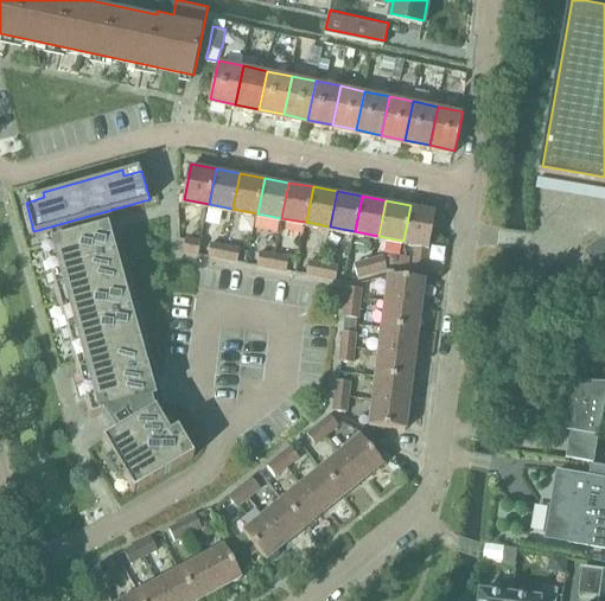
[(413,268),(427,270),(430,244),(435,210),(411,205),(403,241),(416,243),(413,268)]
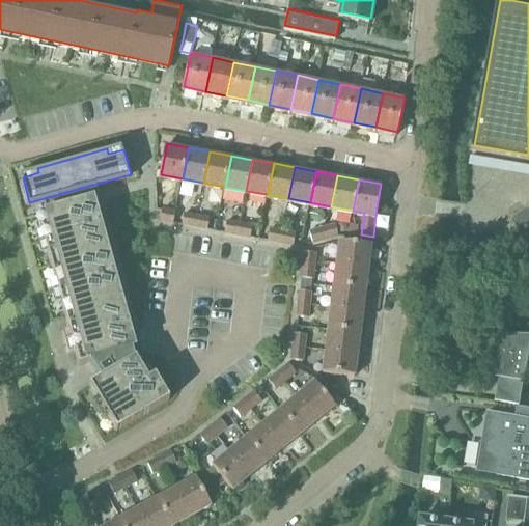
[(80,361),(136,345),(94,195),(38,211),(80,361)]
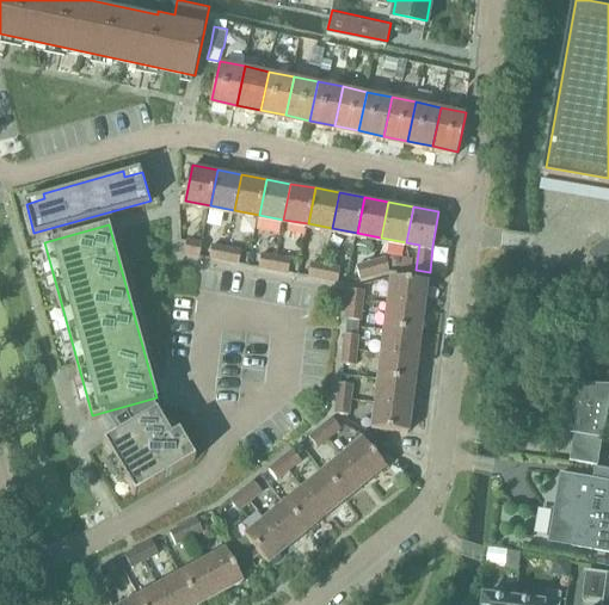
[(188,239),(185,251),(201,254),(203,241),(188,239)]
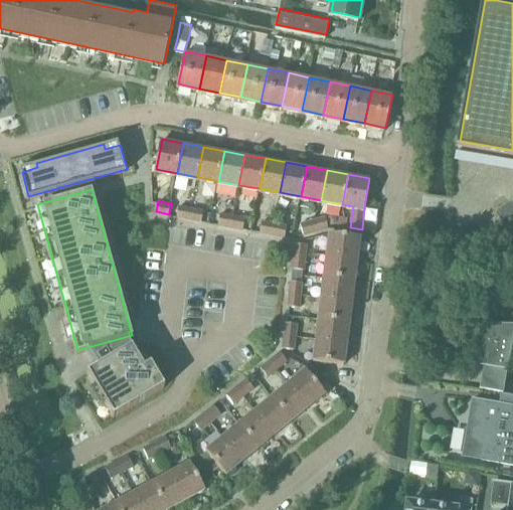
[(180,204),(177,217),(188,219),(191,206),(180,204)]
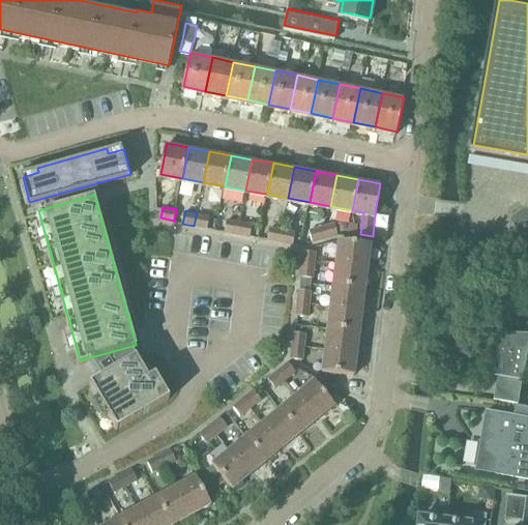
[(206,228),(208,215),(197,212),(194,226),(206,228)]
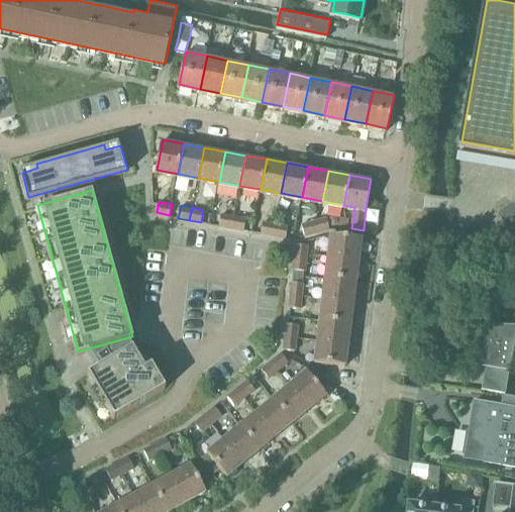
[(222,213),(219,226),(231,228),(233,216),(222,213)]
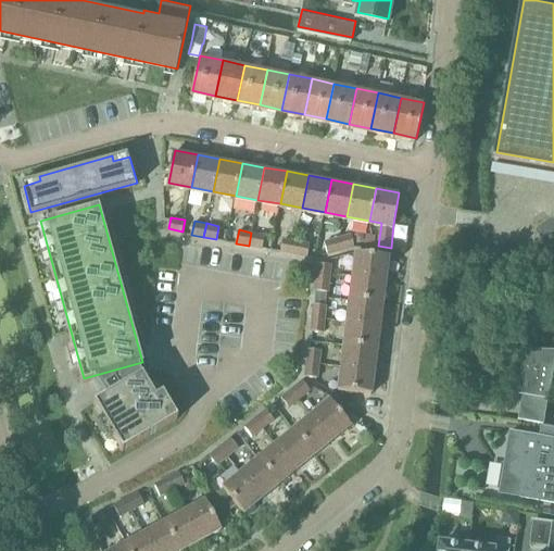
[(261,249),(264,235),(251,233),(249,246),(261,249)]
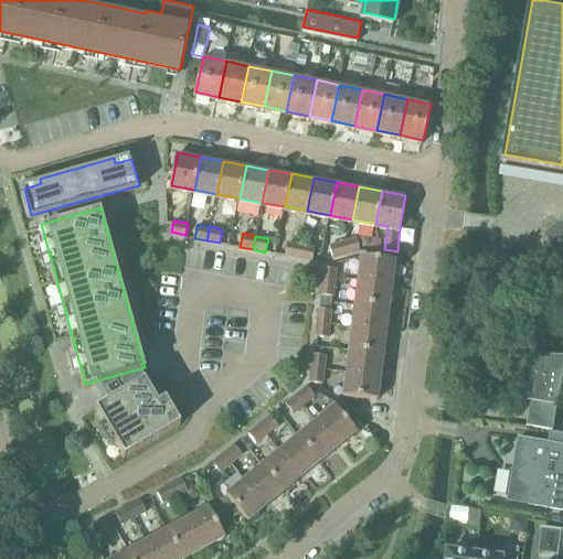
[(361,250),(357,236),(344,239),(348,254),(361,250)]
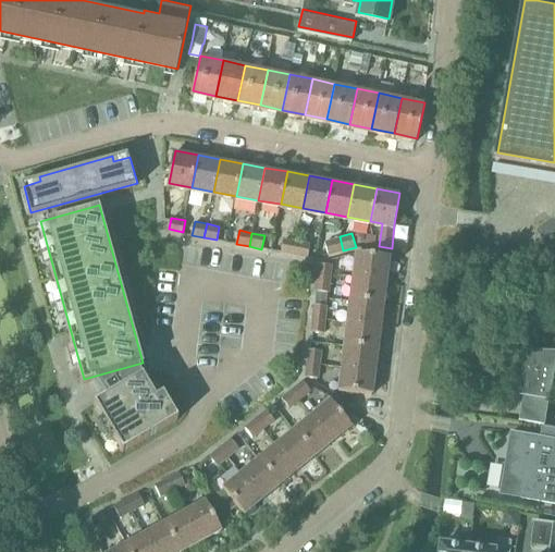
[(327,240),(331,255),(343,250),(340,236),(327,240)]
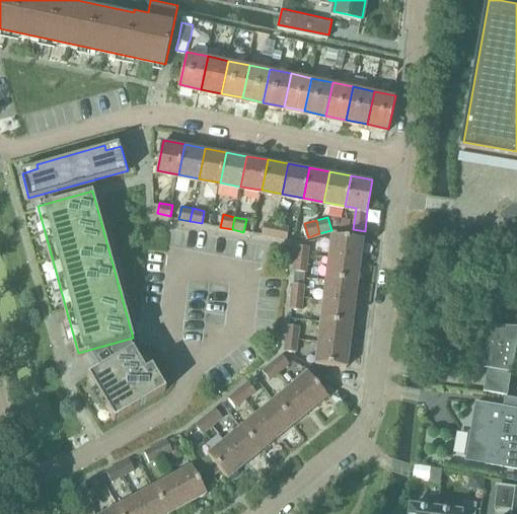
[(265,223),(263,235),(274,237),(277,225),(265,223)]
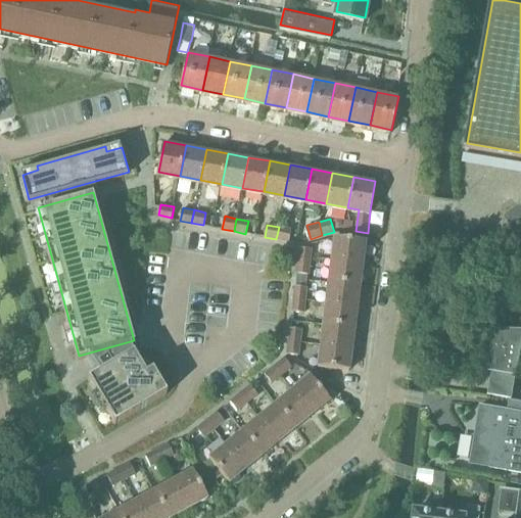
[(287,242),(290,229),(279,227),(276,239),(287,242)]
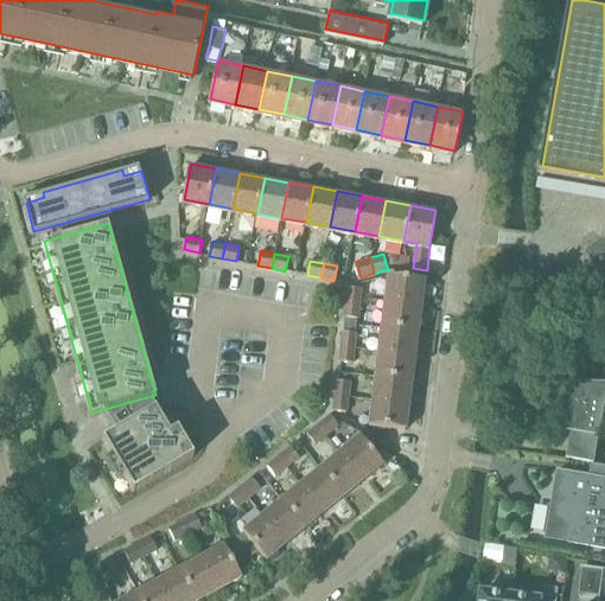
[(386,298),(422,302),(425,276),(388,273),(386,298)]
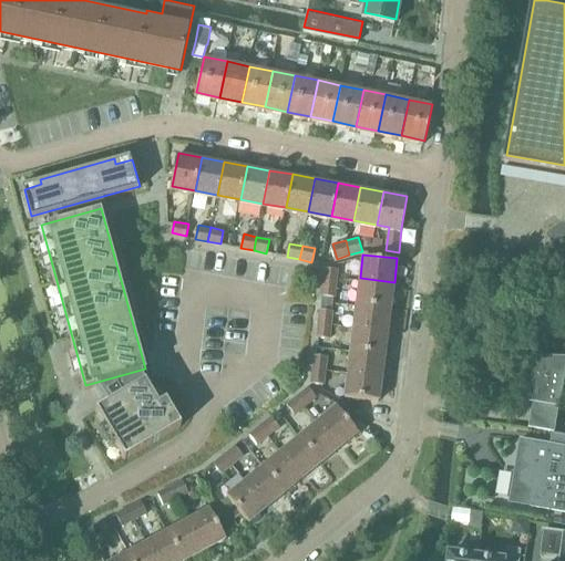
[(338,268),(325,267),(324,280),(337,281),(338,268)]
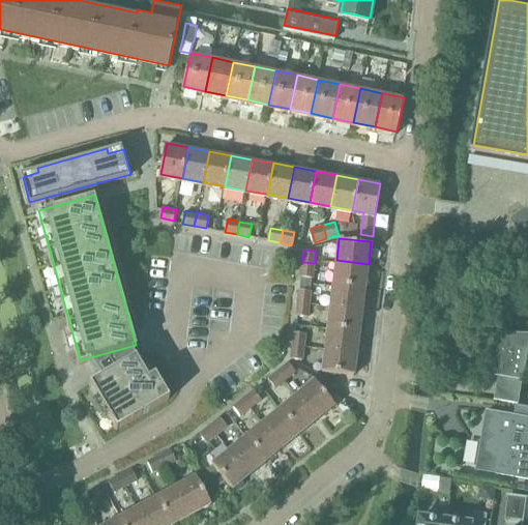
[(333,282),(365,286),(369,264),(336,260),(333,282)]
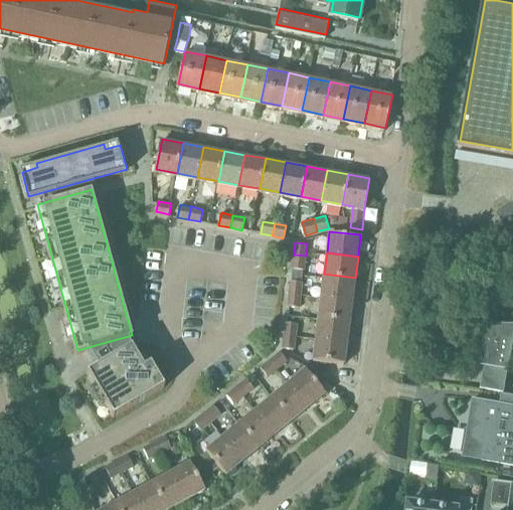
[(293,267),(306,268),(306,256),(294,255),(293,267)]
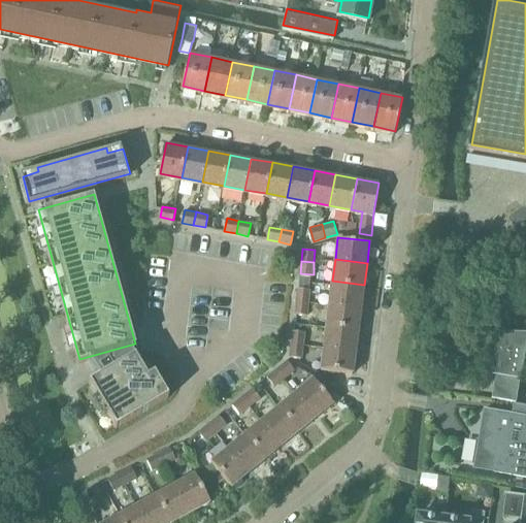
[(330,302),(362,306),(364,285),(332,281),(330,302)]
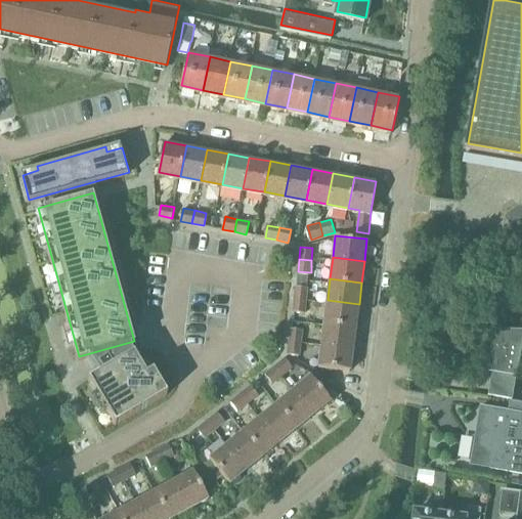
[(308,286),(295,285),(294,298),(307,299),(308,286)]
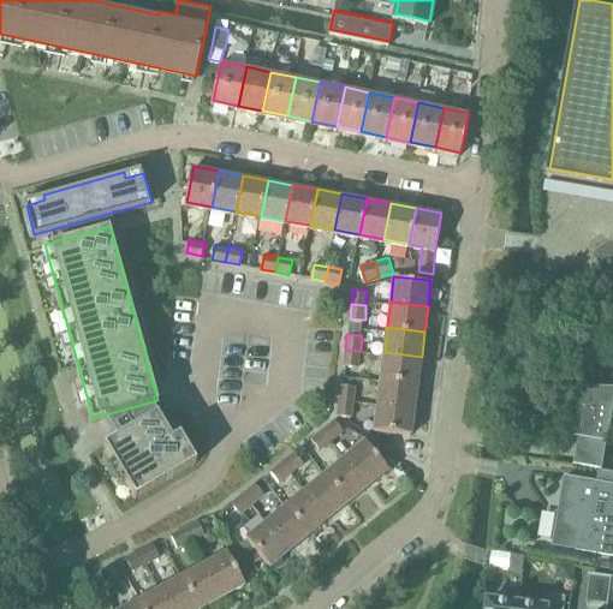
[(345,364),(359,365),(361,351),(345,350),(345,364)]
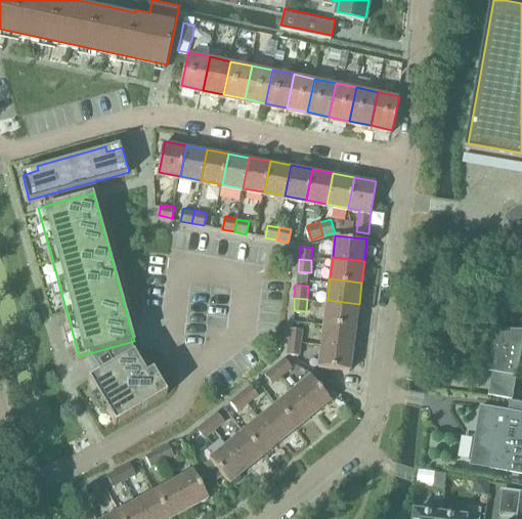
[(324,321),(356,326),(359,304),(328,300),(324,321)]
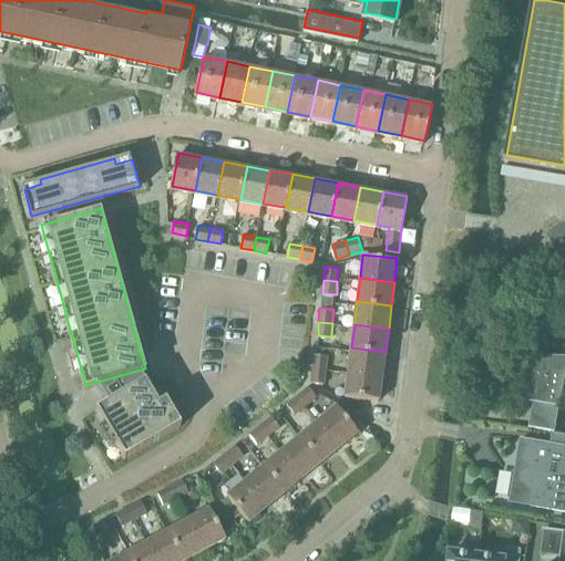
[(349,371),(383,374),(386,352),(351,347),(349,371)]
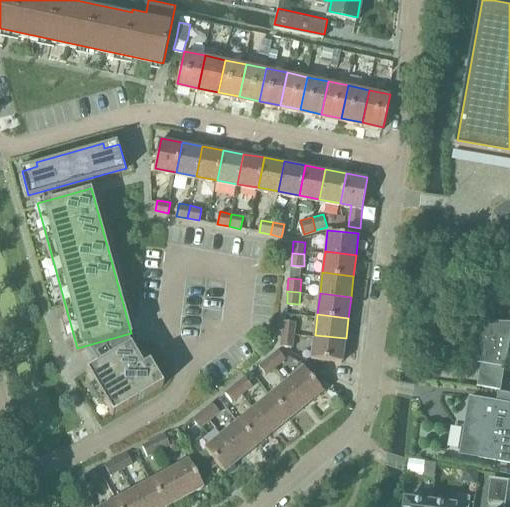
[(509,320),(486,319),(480,359),(507,364),(509,351),(509,320)]
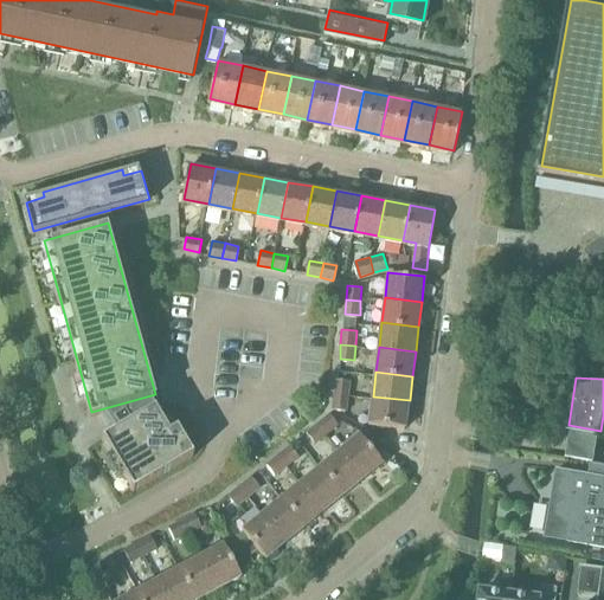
[(351,380),(335,379),(334,393),(349,394),(351,380)]
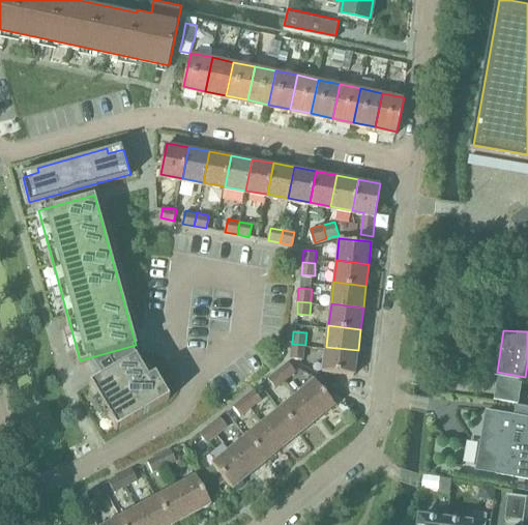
[(291,356),(304,357),(305,345),(292,344),(291,356)]
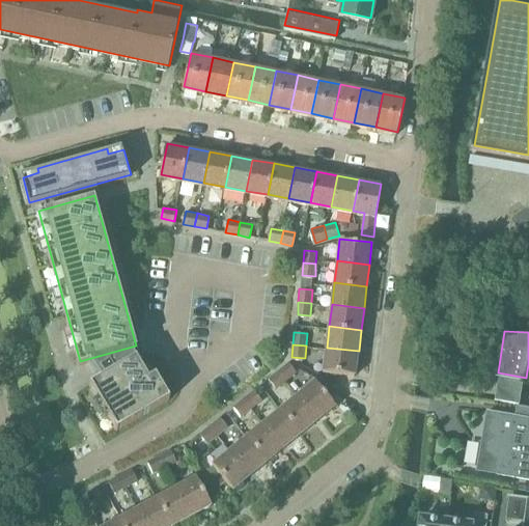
[(359,351),(327,348),(324,369),(356,374),(359,351)]
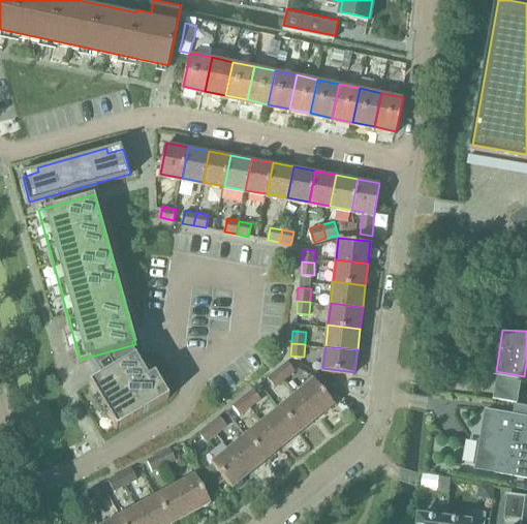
[(103,372),(90,380),(117,426),(169,396),(155,371),(148,375),(135,353),(114,366),(110,360),(99,365),(103,372)]
